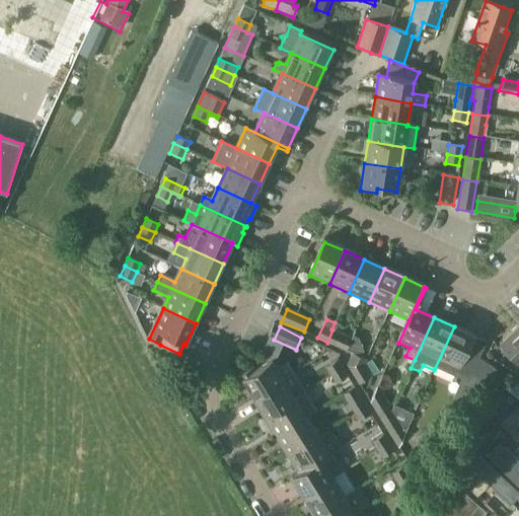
[(474,337),(454,326),(435,368),(456,377),(455,378),(476,388),(499,372),(476,362),(475,362),(465,357),(474,337)]
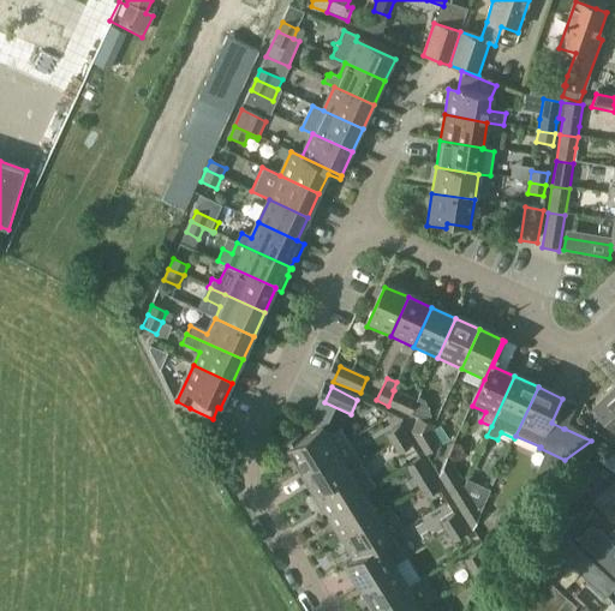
[(614,432),(614,390),(611,387),(590,407),(614,432)]
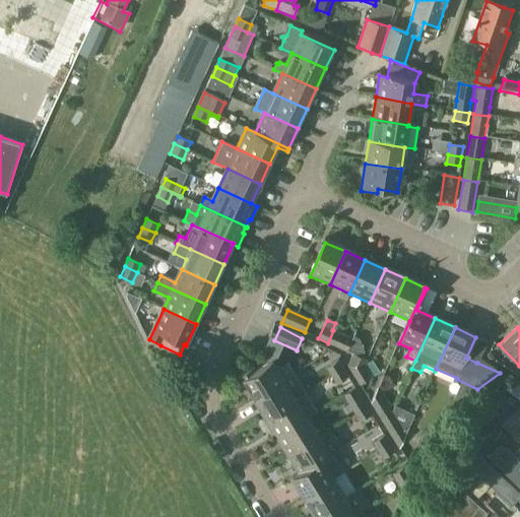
[(345,351),(351,339),(333,330),(328,343),(345,351)]
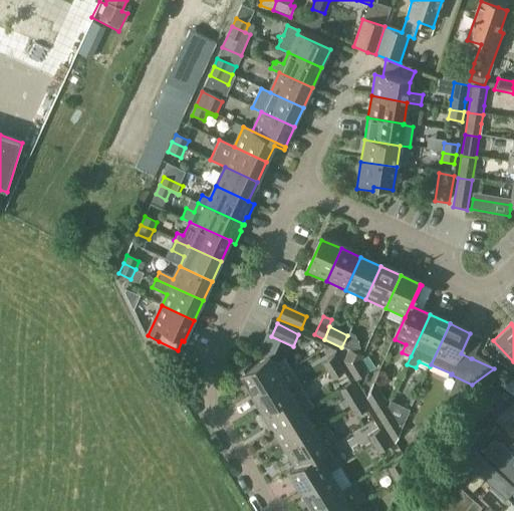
[(283,361),(275,366),(270,357),(251,368),(250,365),(236,374),(249,396),(281,375),(289,370),(283,361)]
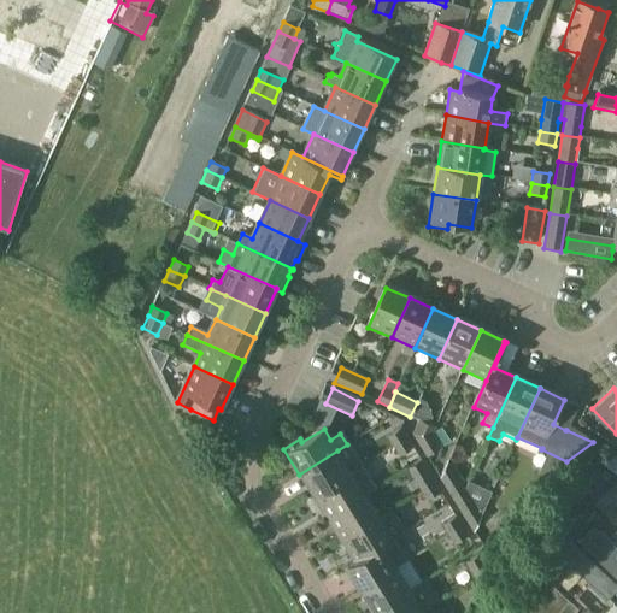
[(393,447),(407,438),(401,429),(387,437),(393,447)]
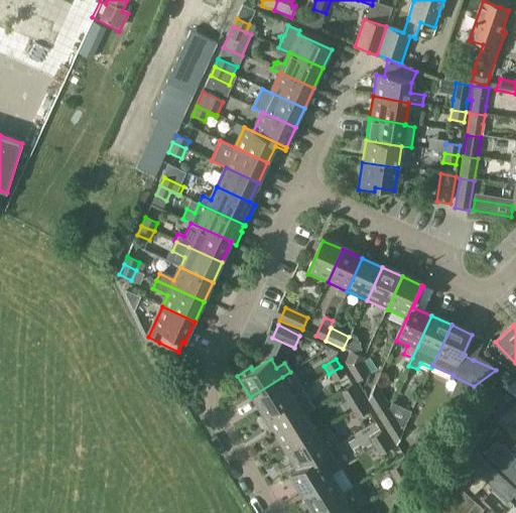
[(359,359),(348,366),(353,374),(364,367),(359,359)]
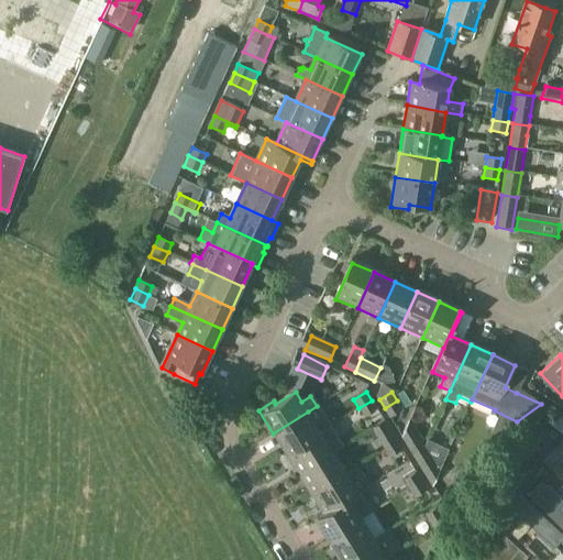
[(372,401),(359,408),(364,418),(377,409),(372,401)]
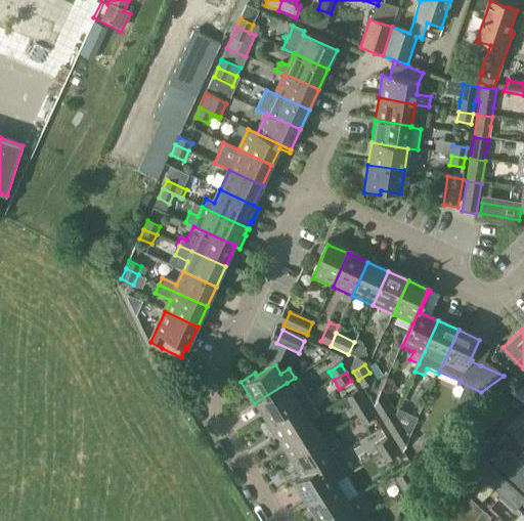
[(358,380),(363,388),(375,382),(369,373),(358,380)]
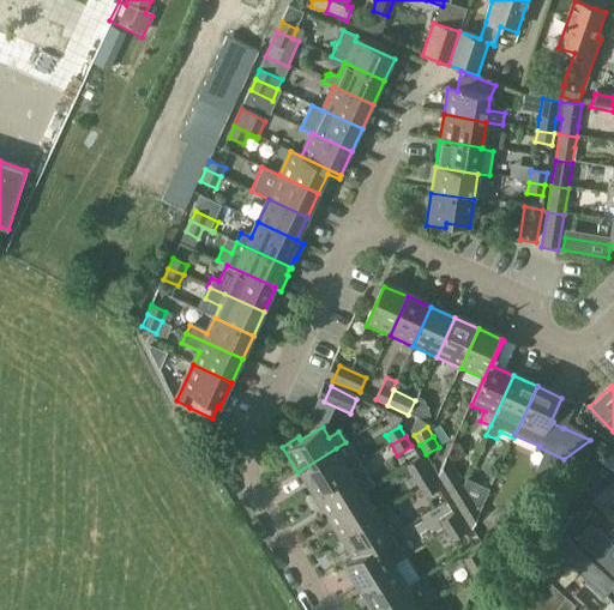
[(311,494),(349,471),(336,448),(298,472),(311,494)]
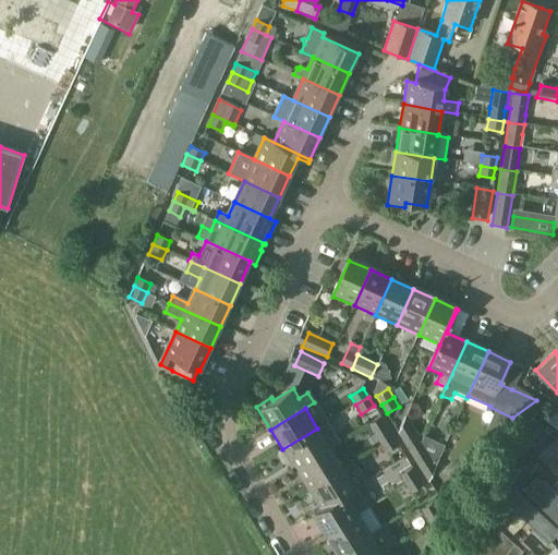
[(535,421),(556,433),(557,429),(557,417),(543,408),(535,421)]
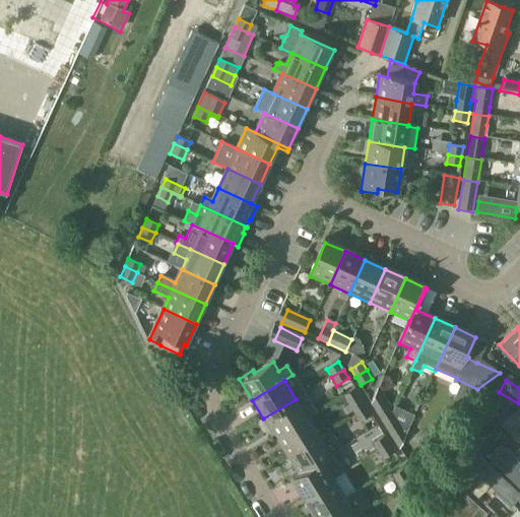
[(384,424),(395,416),(378,388),(371,403),(384,424)]
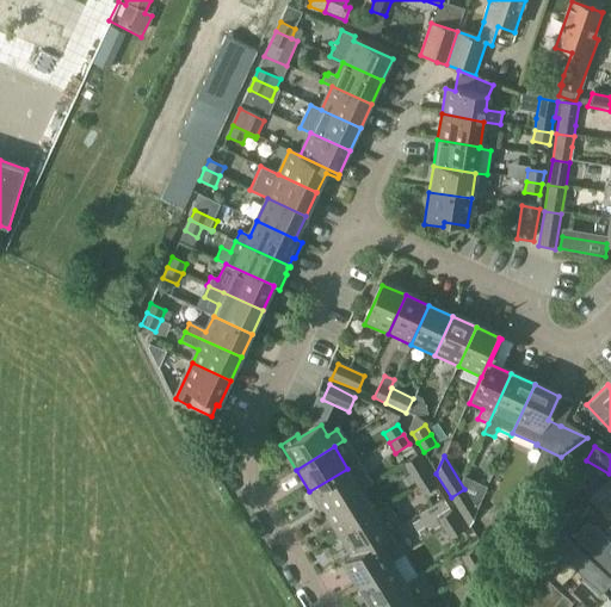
[(430,478),(424,469),(418,457),(403,465),(417,487),(430,478)]
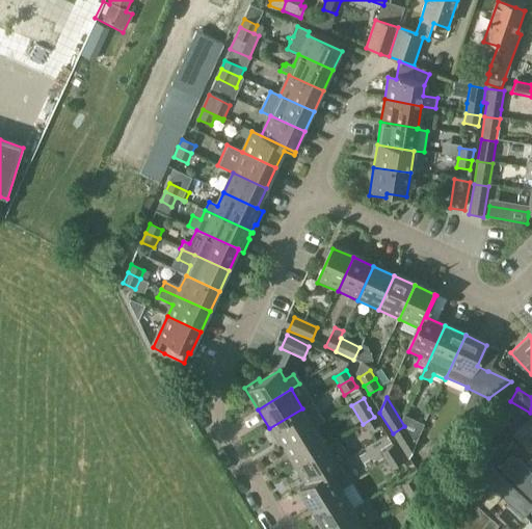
[(302,408),(269,428),(281,447),(314,427),(324,421),(313,402),(302,408)]
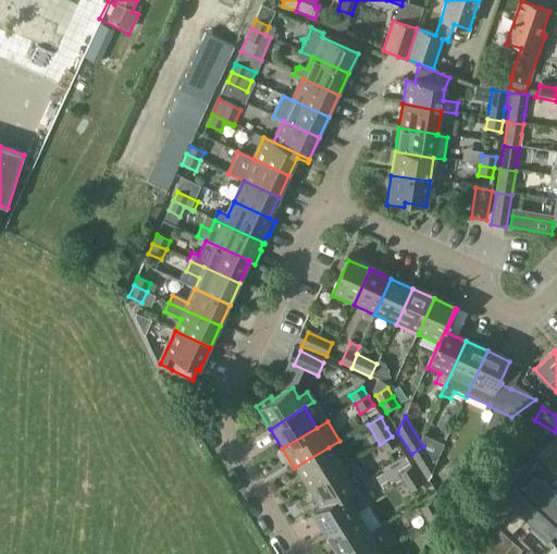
[(392,436),(380,444),(385,453),(397,446),(392,436)]
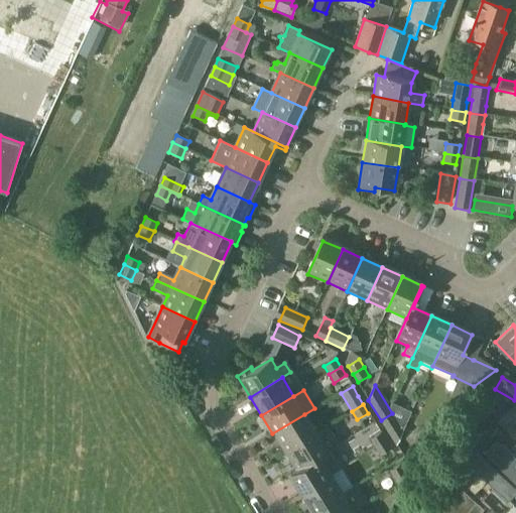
[(515,419),(509,412),(498,422),(515,441),(515,419)]
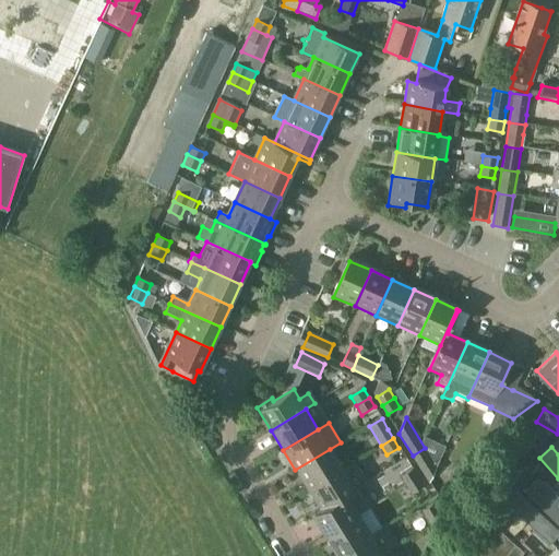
[(425,448),(413,456),(429,482),(437,466),(425,448)]
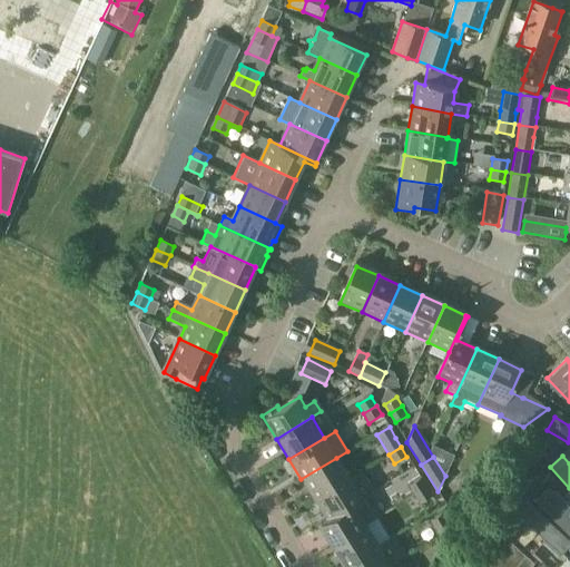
[(313,500),(349,479),(336,458),(301,479),(313,500)]
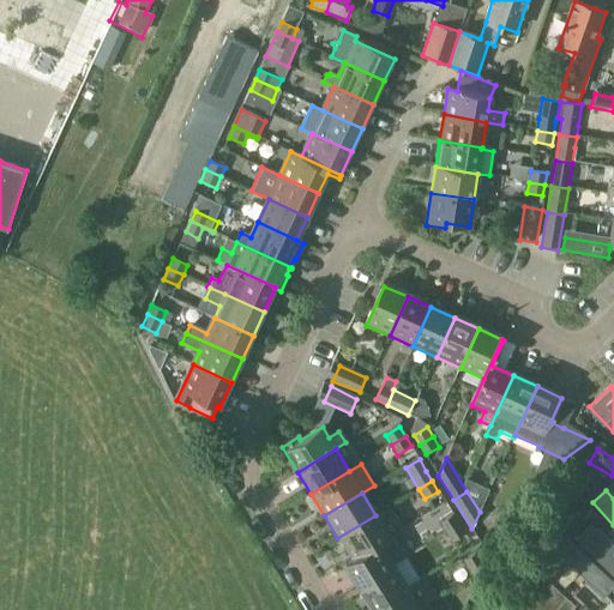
[(375,515),(338,538),(351,560),(389,537),(402,530),(389,507),(375,515)]
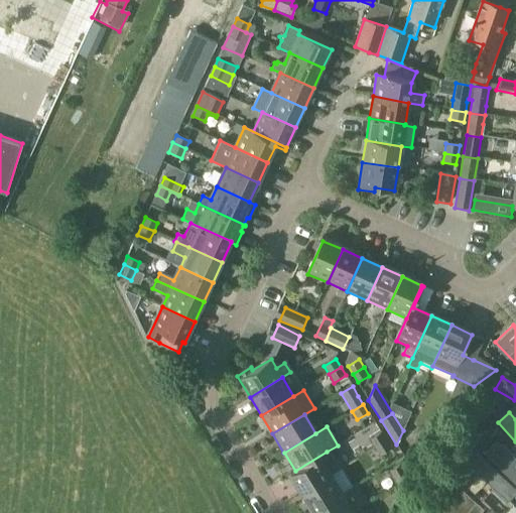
[(370,439),(375,449),(385,441),(381,433),(370,439)]
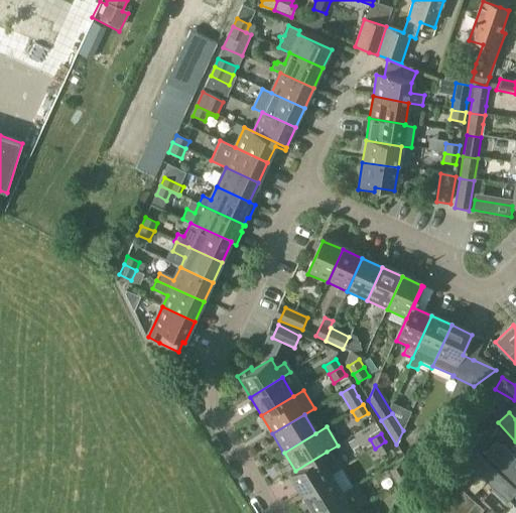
[(385,441),(375,449),(380,457),(390,451),(385,441)]
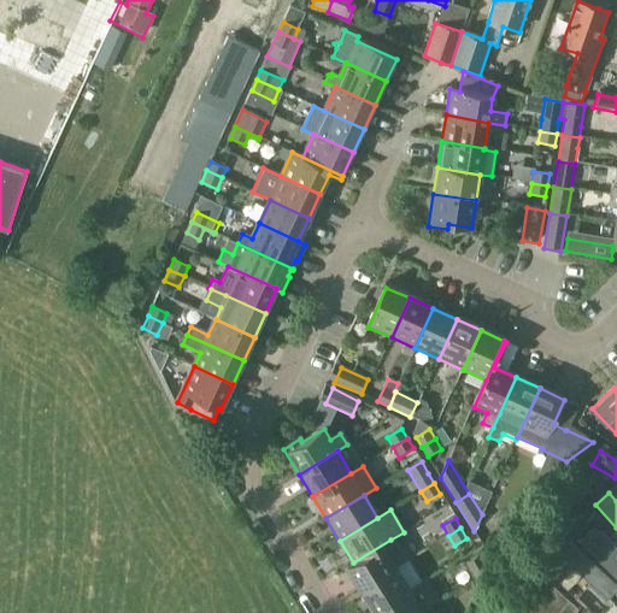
[(598,532),(593,528),(579,542),(583,547),(616,579),(616,559),(616,556),(616,548),(599,531),(598,532)]
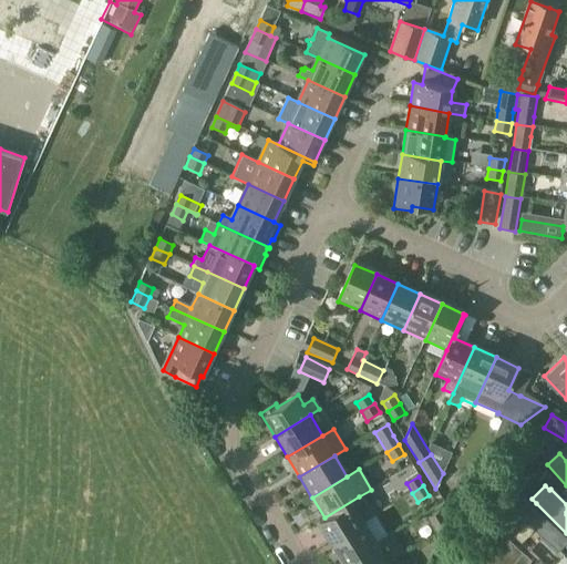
[(537,533),(547,522),(516,492),(505,504),(537,533)]
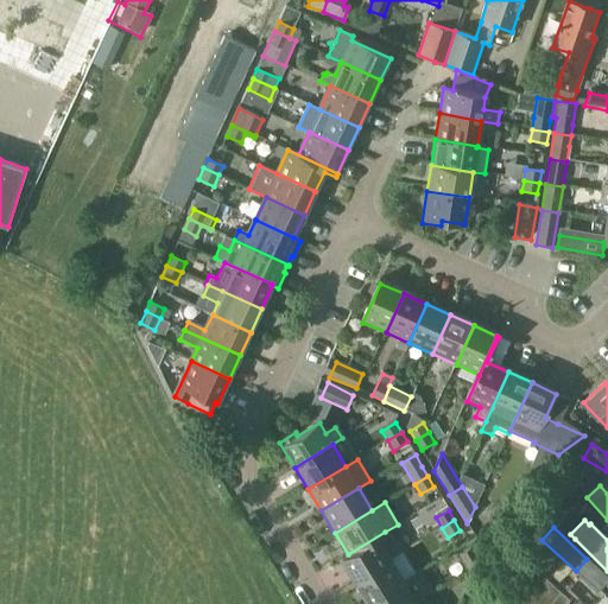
[(340,560),(353,582),(390,559),(399,554),(385,532),(348,554),(348,555),(340,560)]
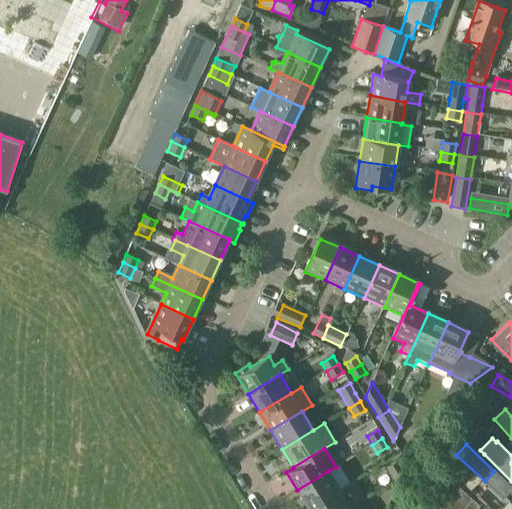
[(390,475),(401,468),(397,462),(386,468),(390,475)]
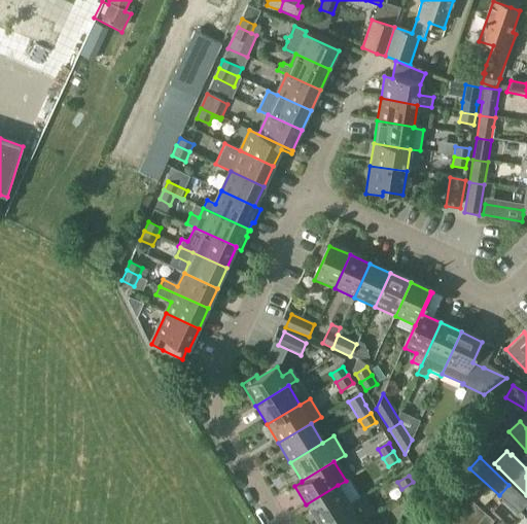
[(338,485),(306,504),(316,523),(319,523),(357,499),(346,481),(338,485)]
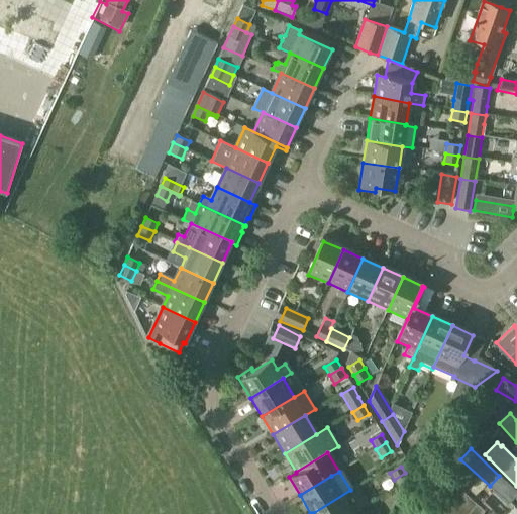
[(405,473),(394,480),(401,490),(412,482),(408,474),(406,475),(405,473)]
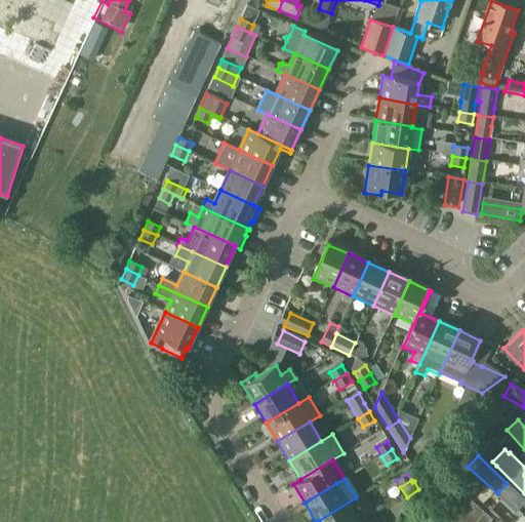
[(524,499),(507,483),(497,493),(517,512),(524,503),(524,499)]
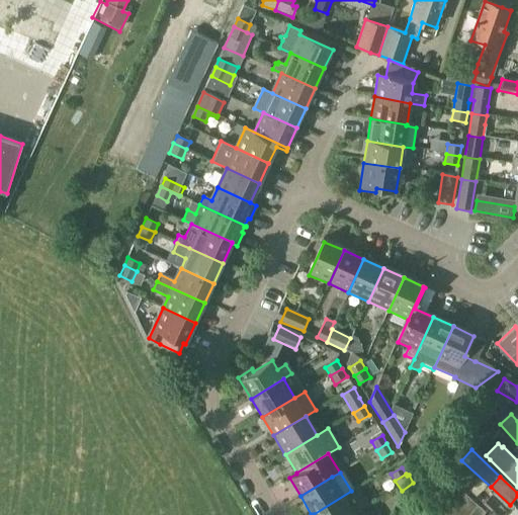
[(355,514),(367,507),(356,488),(351,491),(314,514),(355,514)]
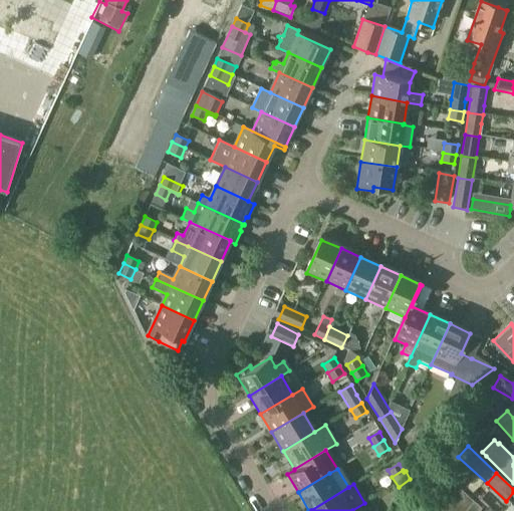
[(462,510),(472,499),(457,486),(446,497),(460,510),(462,510)]
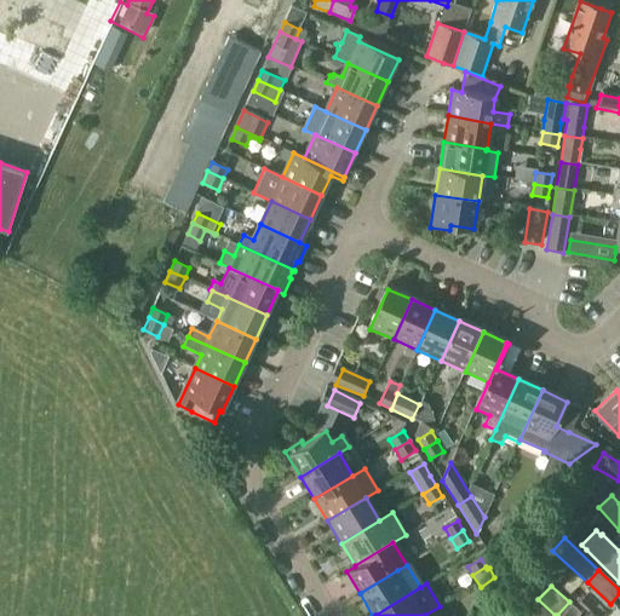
[(555,615),(538,599),(527,612),(529,615),(555,615)]
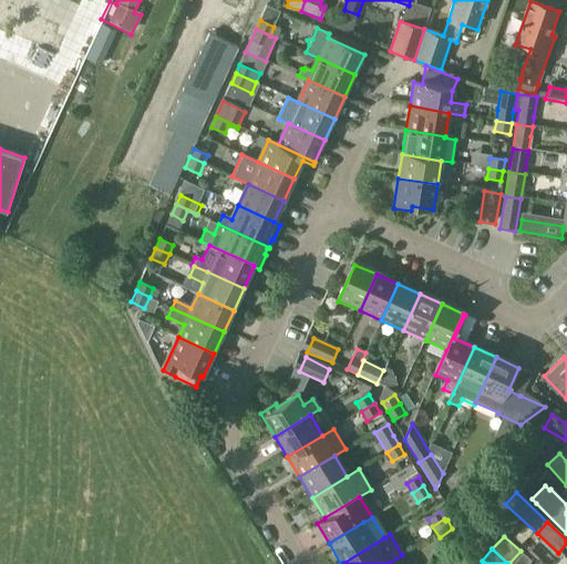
[(531,563),(532,562),(521,551),(509,563),(531,563)]
